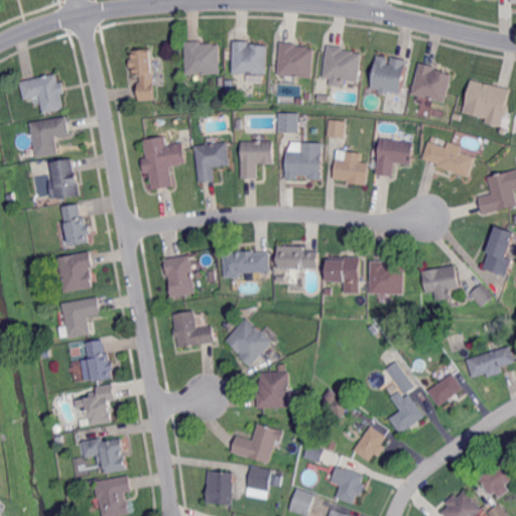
[(203,43),(213,43),(213,45),(220,45),(221,74),(186,75),(185,41),(203,41),(203,43)]
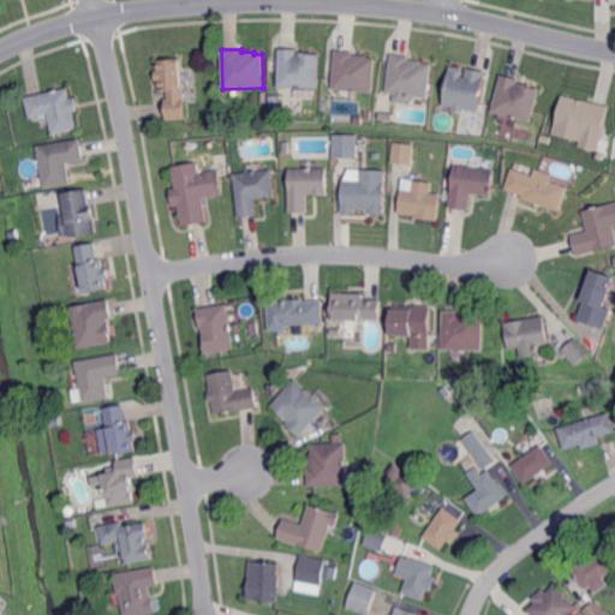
[(318,89),(302,89),(294,88),(290,88),(287,88),(284,88),(280,88),(278,88),(278,77),(279,49),(281,49),(287,49),(294,49),(296,49),(297,49),(298,49),(297,54),(298,54),(300,54),(320,54),(318,78),(318,89)]
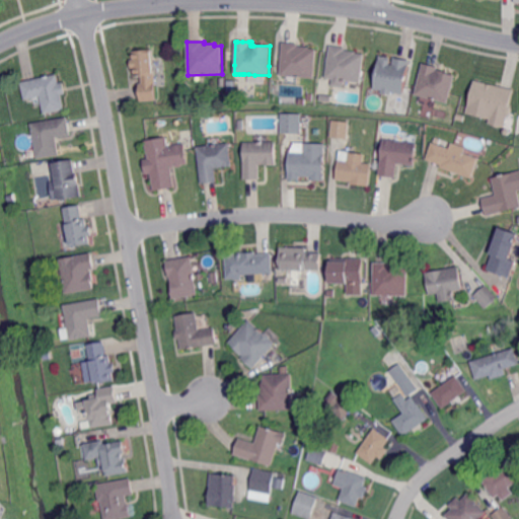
[(314,78),(308,78),(296,77),(295,77),(289,76),(288,76),(284,76),(281,75),(281,73),(281,70),(281,66),(282,61),(283,50),(283,43),(297,44),(298,44),(299,44),(299,46),(299,47),(300,47),(303,47),(310,47),(310,49),(317,49),(315,77),(314,78)]
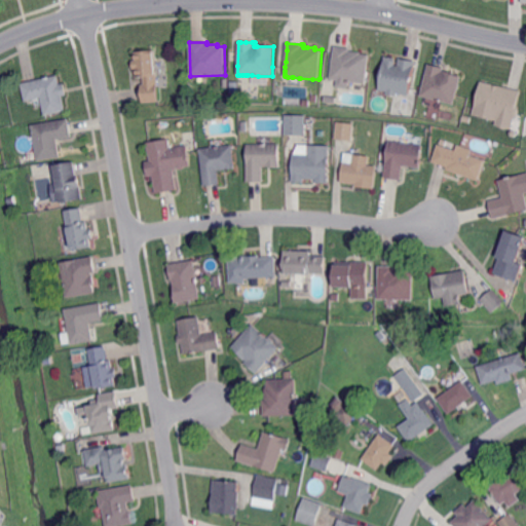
[(365,84),(348,82),(347,81),(339,80),(338,80),(330,79),(334,46),(336,46),(337,46),(347,48),(350,48),(349,51),(352,51),(361,52),(361,53),(369,55),(365,84)]
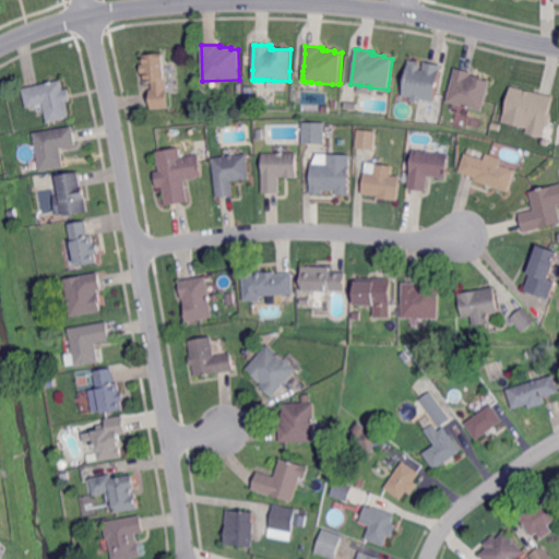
[(167,78),(169,108),(152,109),(152,106),(152,105),(151,94),(150,91),(153,90),(153,86),(153,82),(145,83),(144,76),(144,74),(142,74),(141,70),(141,67),(141,64),(144,63),(143,56),(165,54),(166,66),(167,78)]
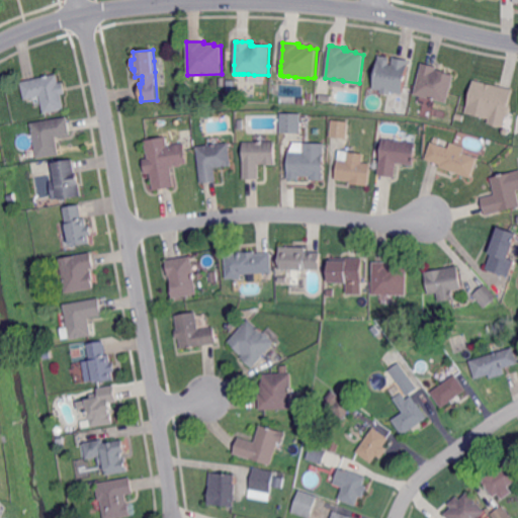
[(393,65),(394,59),(395,59),(396,59),(397,59),(402,60),(407,60),(408,61),(410,61),(405,94),(393,92),(392,95),(391,95),(384,94),(380,93),(381,90),(374,89),(373,89),(374,88),(378,56),(391,58),(391,59),(391,61),(390,65),(393,65)]
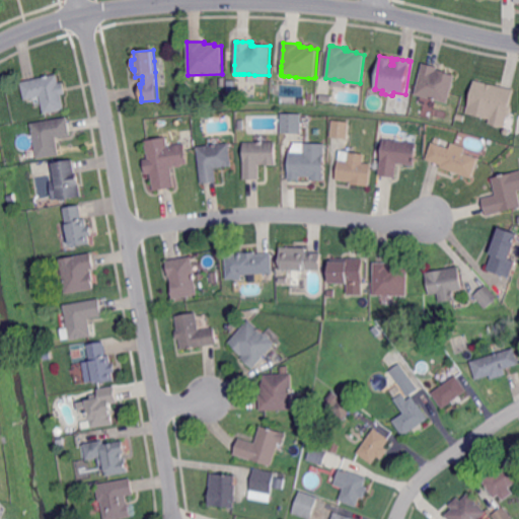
[(451,103),(431,98),(421,96),(417,95),(424,64),(426,64),(427,64),(432,65),(436,66),(438,67),(439,67),(440,67),(439,72),(440,72),(441,72),(453,75),(456,75),(451,103)]
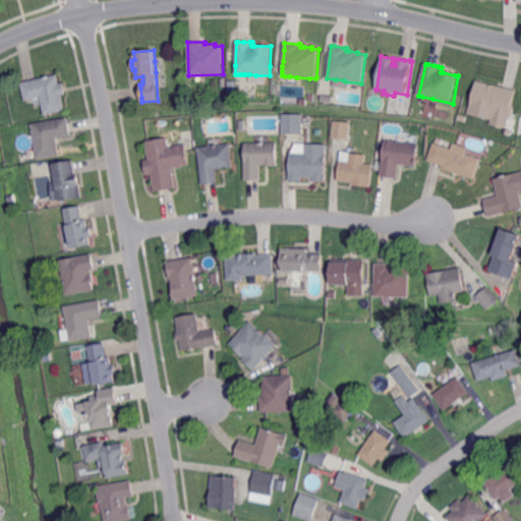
[(61,83),(65,82),(67,95),(63,96),(66,110),(46,114),(44,103),(42,97),(36,99),(26,101),(23,82),(24,82),(26,81),(37,79),(59,74),(60,79),(61,83)]
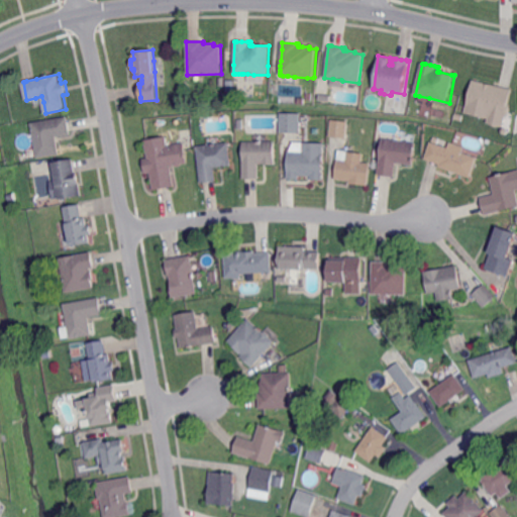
[(509,114),(506,116),(493,113),(491,119),(491,118),(466,112),(468,106),(474,80),(492,84),(495,85),(497,86),(499,86),(500,86),(509,89),(513,90),(509,104),(511,107),(509,114)]
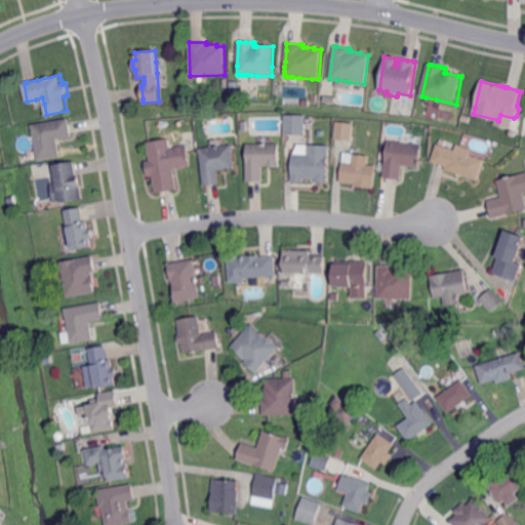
[(306,135),(285,135),(285,116),(297,115),(305,115),(306,130),(306,135)]
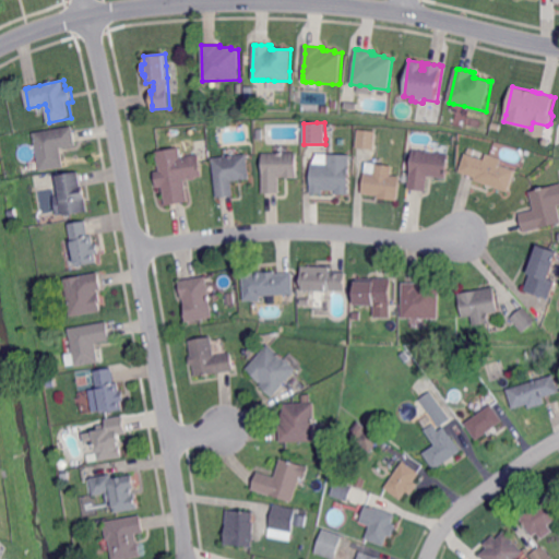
[(42,170),(40,167),(39,161),(35,133),(70,127),(73,126),(74,131),(76,142),(76,145),(61,149),(62,153),(64,166),(42,170)]
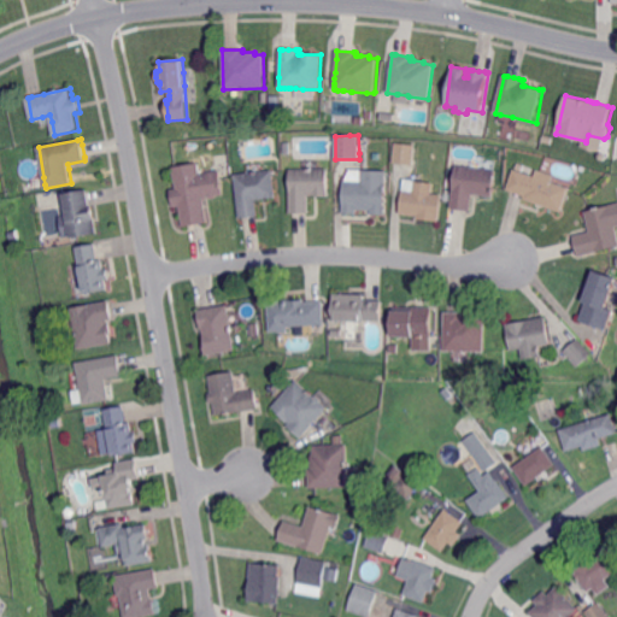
[(413,165),(411,165),(394,163),(393,163),(394,152),(395,142),(416,146),(415,160),(413,165)]
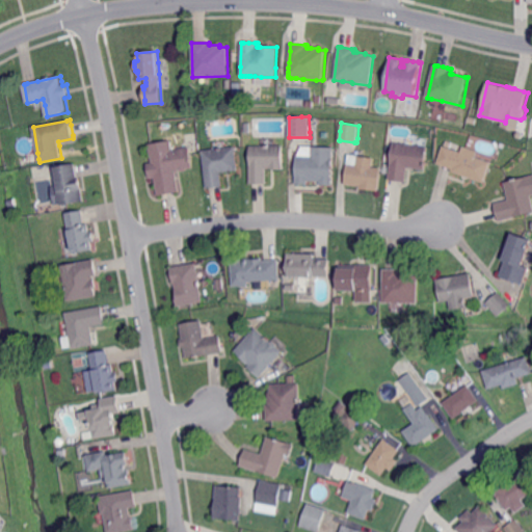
[(173,150),(180,149),(186,148),(187,147),(188,147),(189,147),(193,167),(187,168),(187,170),(181,171),(181,169),(180,169),(178,169),(176,170),(180,191),(177,192),(176,192),(168,193),(164,194),(163,194),(162,194),(160,195),(158,195),(157,189),(155,178),(151,179),(150,175),(150,173),(149,171),(149,168),(148,165),(148,163),(152,163),(149,144),(171,140),(171,142),(171,143),(173,150)]
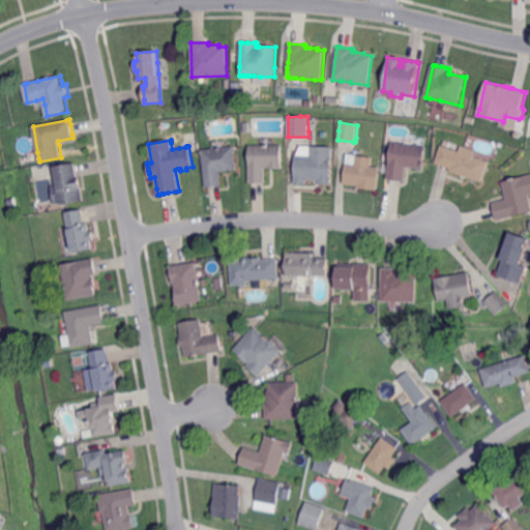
[(423,170),(421,169),(410,168),(407,167),(406,177),(405,180),(405,181),(401,181),(390,180),(388,179),(387,179),(388,167),(392,142),(427,147),(423,170)]
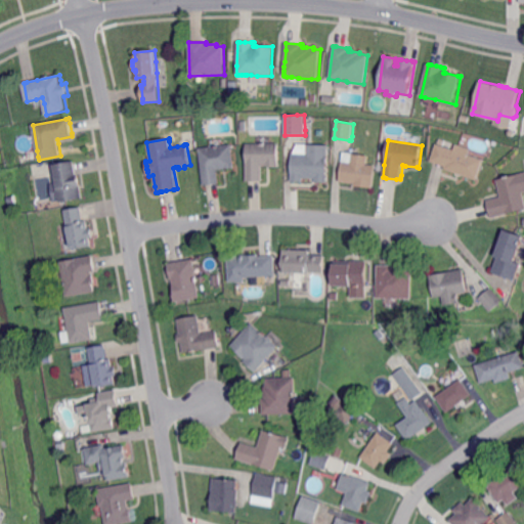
[(477,180),(460,174),(457,173),(445,169),(446,167),(446,166),(445,166),(434,163),(433,162),(431,161),(437,143),(484,160),(477,180)]
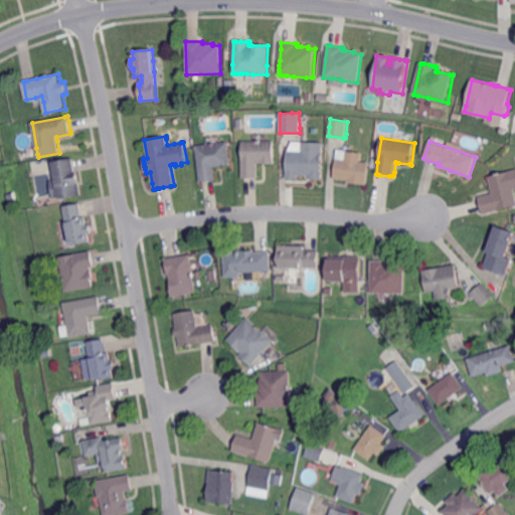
[(274,164),(267,164),(264,164),(258,164),(258,178),(255,178),(249,178),(245,178),(241,178),(242,142),(253,142),(265,142),(274,142),(274,164)]
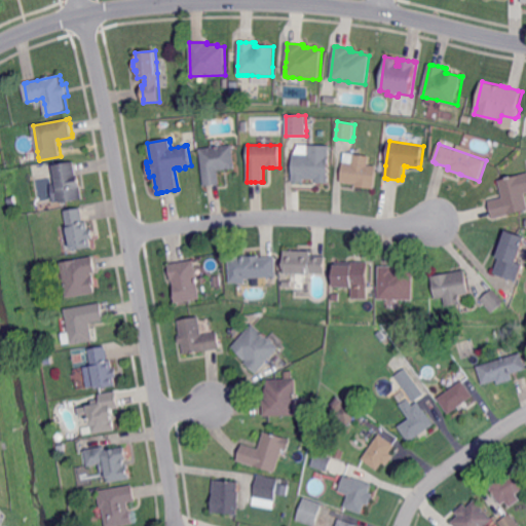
[(329,180),(316,180),(314,180),(305,179),(305,183),(300,183),(293,183),(294,154),(296,154),(297,154),(308,154),(308,148),(308,147),(308,145),(309,145),(330,146),(329,180)]
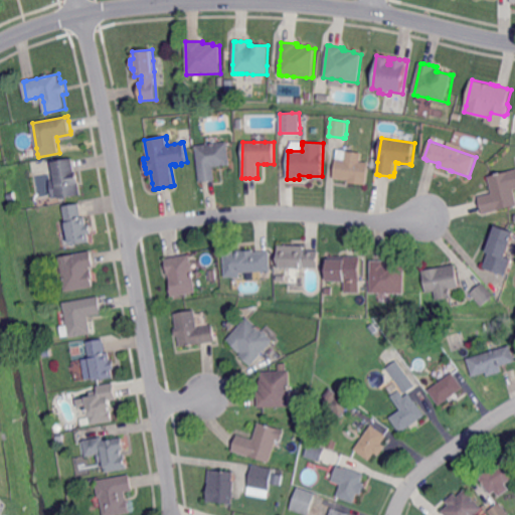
[(199,183),(195,146),(227,143),(230,166),(214,168),(215,181),(199,183)]
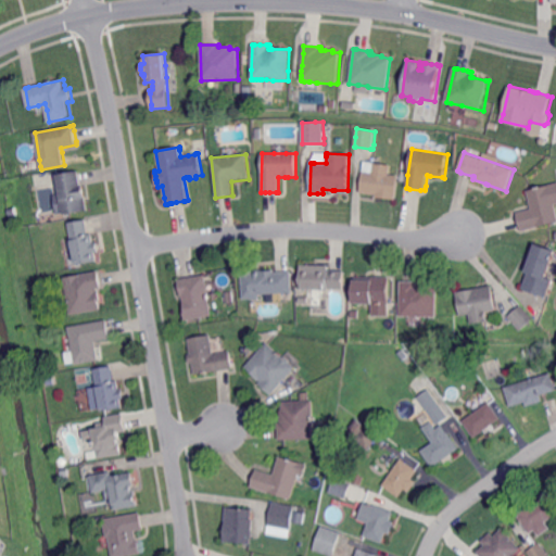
[(390,174),(396,175),(400,176),(396,200),(376,198),(377,197),(377,194),(376,194),(374,194),(362,192),(361,192),(359,192),(361,187),(363,172),(364,172),(373,173),(375,163),(391,165),(390,174)]
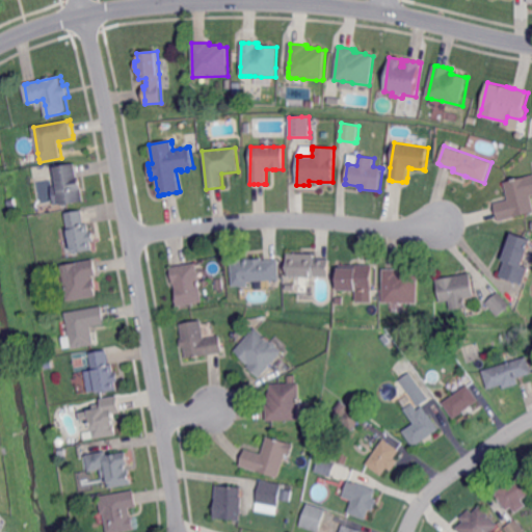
[(79,178),(81,178),(83,189),(83,191),(85,202),(62,205),(56,167),(68,165),(76,164),(77,165),(79,177),(79,178)]
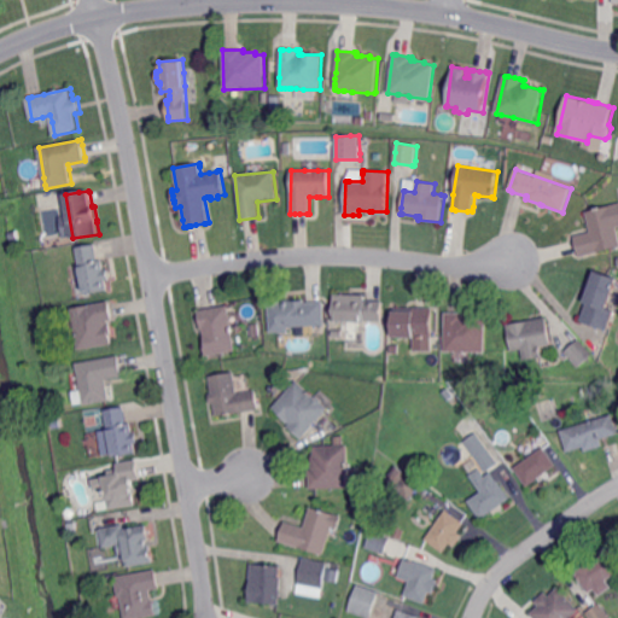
[(583,257),(582,256),(581,252),(578,240),(578,239),(577,237),(590,233),(593,233),(590,221),(588,214),(589,213),(590,213),(614,207),(617,223),(617,248),(595,255),(590,256),(583,257)]
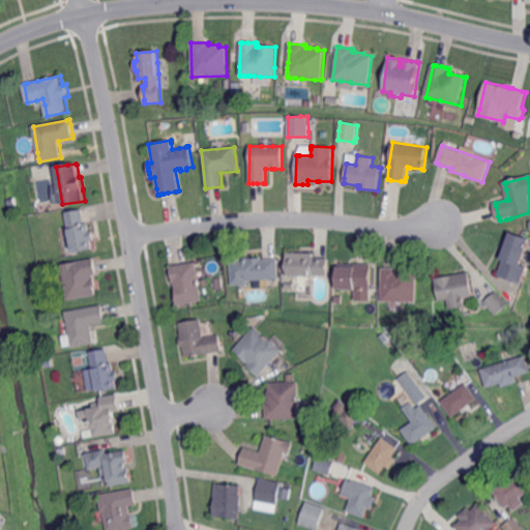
[(85,224),(88,223),(89,226),(90,232),(93,231),(93,234),(94,237),(95,239),(91,240),(93,248),(85,249),(72,253),(72,251),(68,232),(67,226),(66,218),(65,212),(83,210),(83,212),(85,223),(85,224)]
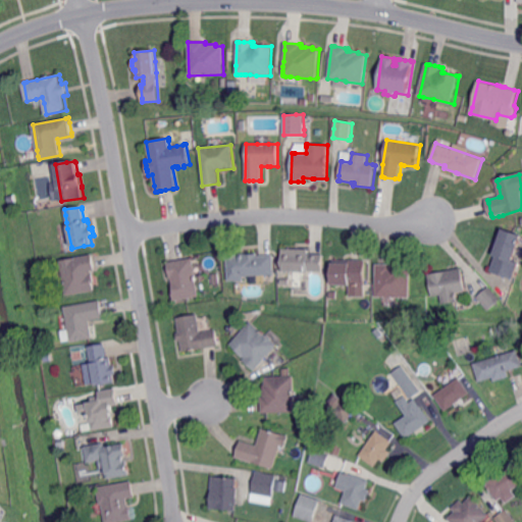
[(514,279),(511,278),(500,274),(497,273),(491,271),(497,256),(494,256),(499,243),(500,241),(500,240),(502,235),(504,228),(521,235),(521,238),(516,257),(514,261),(520,263),(514,279)]
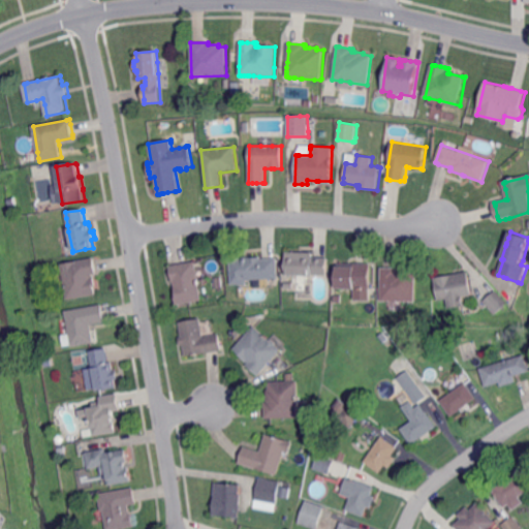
[(327,276),(306,275),(294,275),(286,275),(286,252),(301,252),(303,252),(304,252),(313,252),(313,257),(314,257),(320,257),(325,257),(327,257),(327,276)]
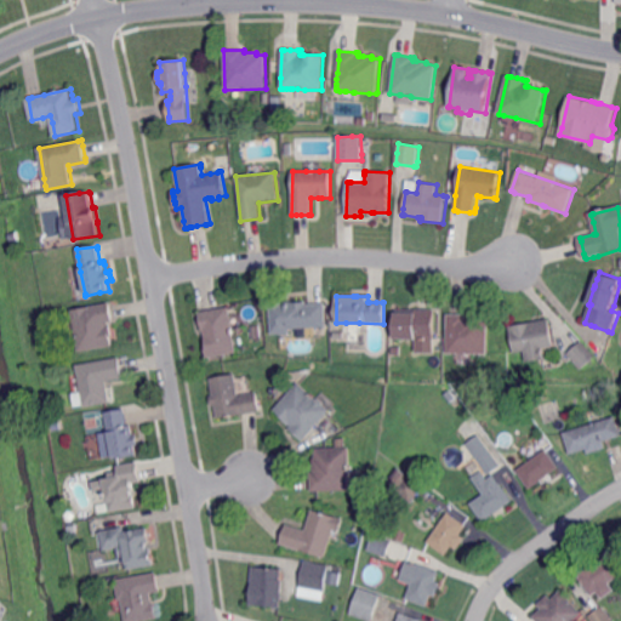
[(308,305),(326,303),(328,326),(291,329),(292,334),(272,335),(271,303),(308,301),(308,305)]
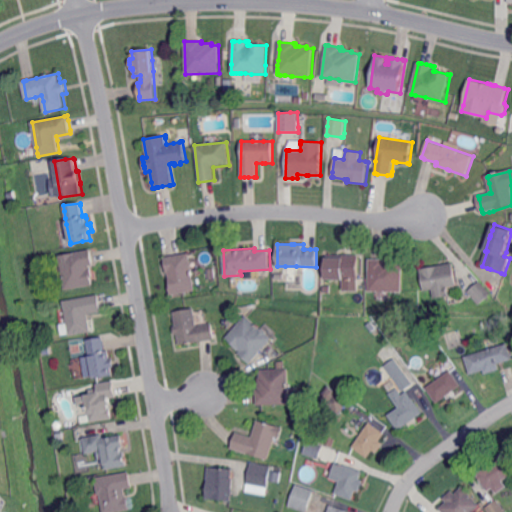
[(90,268),(91,268),(93,278),(92,278),(93,285),(66,290),(63,276),(62,268),(59,256),(90,250),(91,252),(92,258),(93,263),(93,265),(90,266),(90,268)]
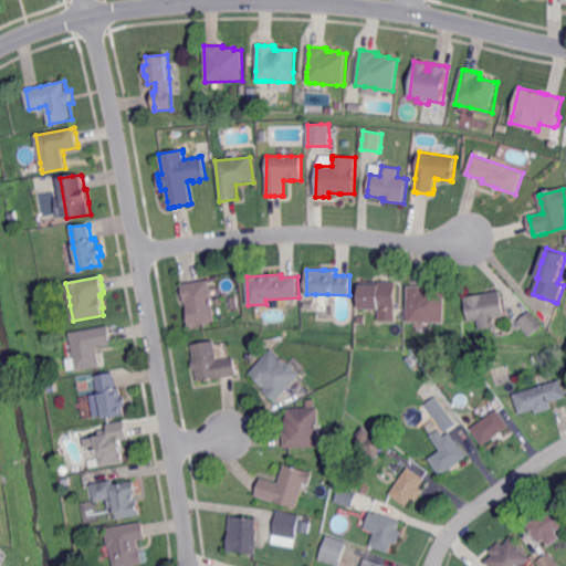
[(218,322),(190,326),(189,320),(190,320),(188,305),(187,305),(187,302),(185,302),(182,284),(211,280),(218,322)]
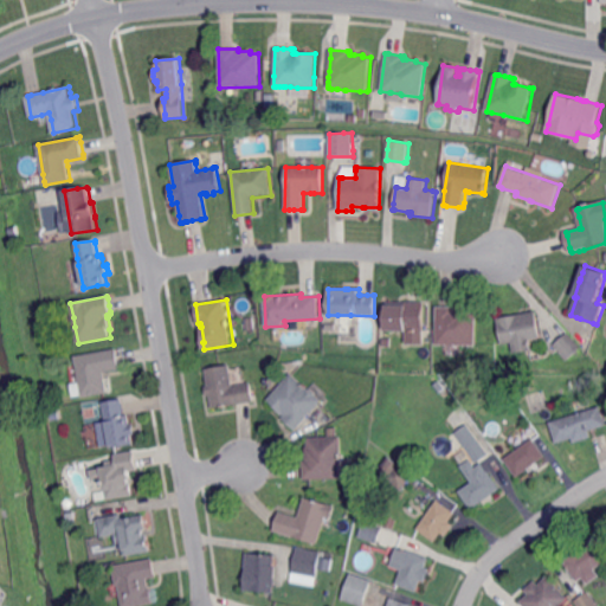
[(425,331),(387,331),(387,302),(425,302),(425,331)]
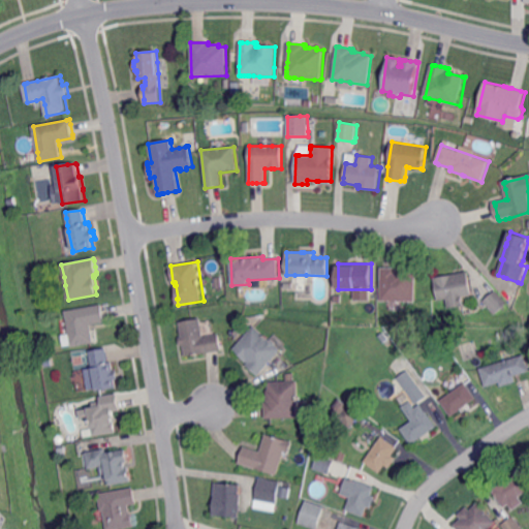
[(416,303),(410,303),(404,302),(390,302),(381,302),(381,268),(384,268),(391,268),(396,268),(398,268),(398,270),(398,271),(409,271),(409,272),(416,273),(416,303)]
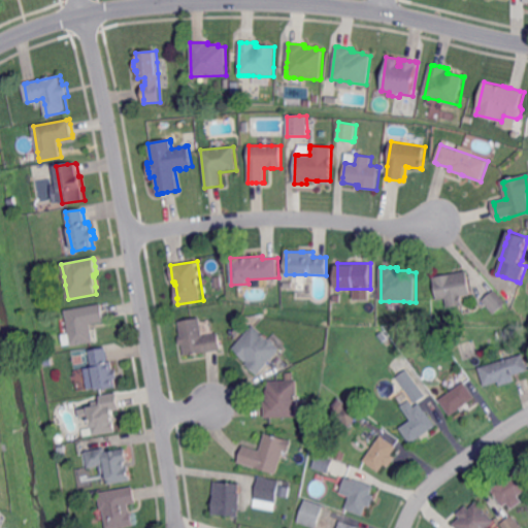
[(466,304),(466,306),(463,306),(451,309),(449,299),(440,301),(436,278),(444,277),(452,275),(455,275),(458,274),(468,272),(470,272),(472,283),(474,293),(474,294),(474,295),(472,296),(470,296),(468,296),(465,297),(466,304)]
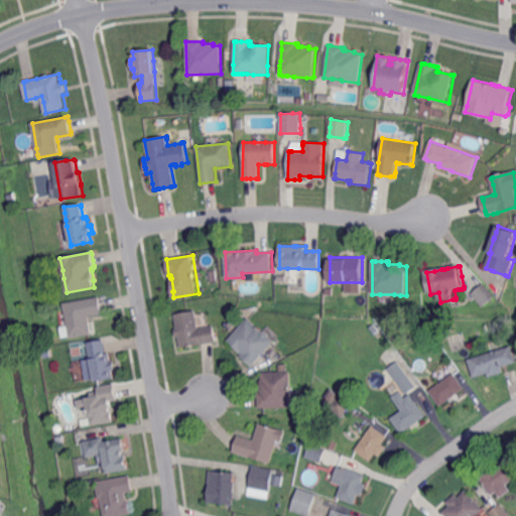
[(484,306),(474,295),(473,294),(484,286),(485,284),(486,285),(495,295),(496,296),(495,296),(495,297),(484,306)]
